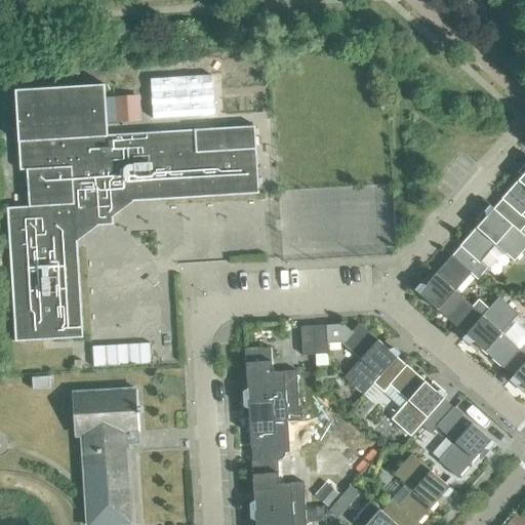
[(211,76),(150,80),(152,119),(213,116),(211,76)]
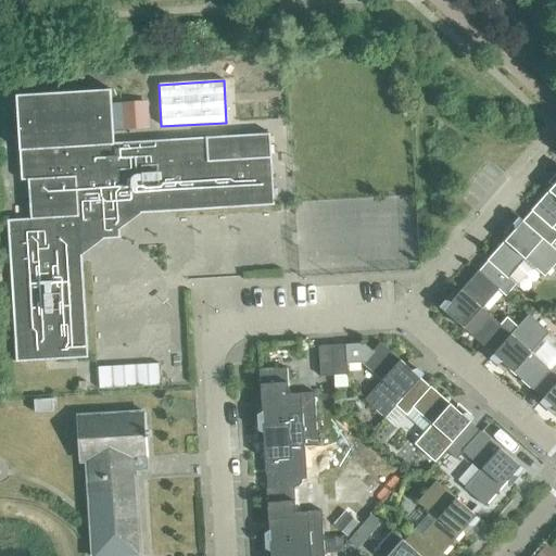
[(269,134),(113,143),(110,89),(15,96),(21,181),(28,180),(30,219),(7,220),(15,363),(88,358),(80,241),(119,239),(117,215),(274,205),(269,134)]
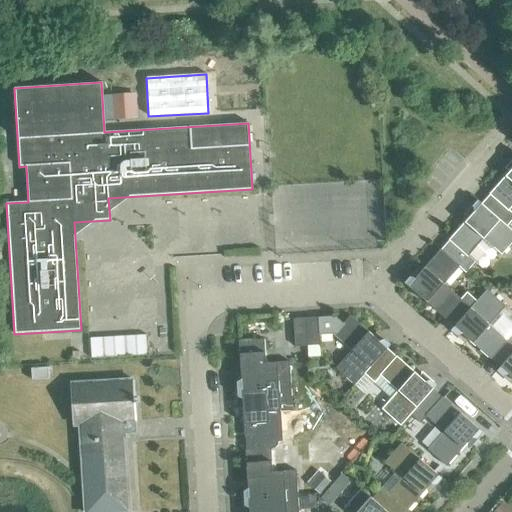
[(110,95),(112,119),(132,118),(131,94),(110,95)]
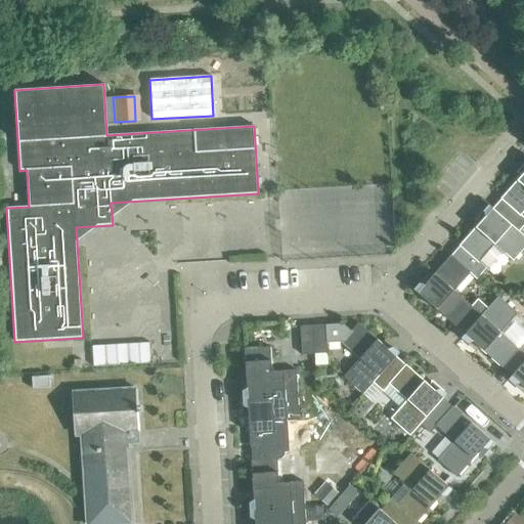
[(517,214),(509,223),(518,231),(523,224),(523,218),(520,215),(523,211),(523,173),(499,199),(517,214)]
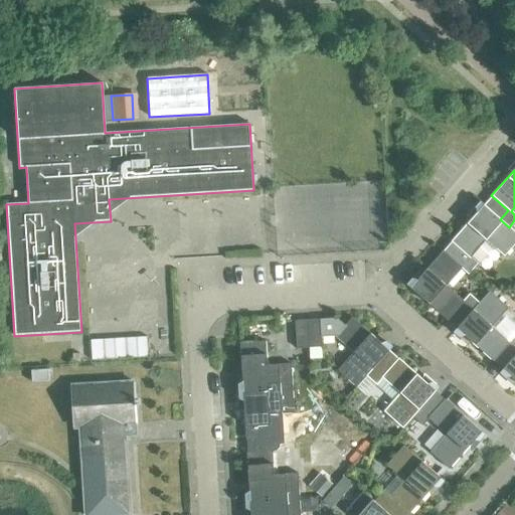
[(467,256),(459,266),(462,268),(461,269),(468,275),(478,264),(471,258),(486,240),(504,256),(514,243),(514,232),(509,227),(500,219),(481,202),(477,206),(475,208),(477,213),(475,217),(473,216),(451,241),(467,256)]
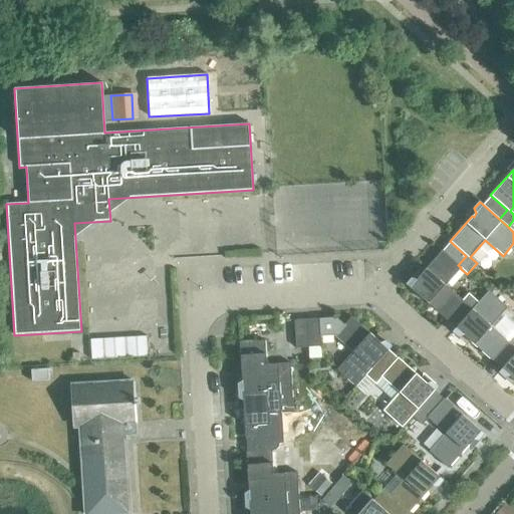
[(461,304),(469,312),(478,302),(468,293),(462,300),(445,285),(460,268),(461,267),(458,265),(442,250),(419,276),(420,277),(417,280),(412,279),(410,280),(406,285),(446,320),(461,304)]
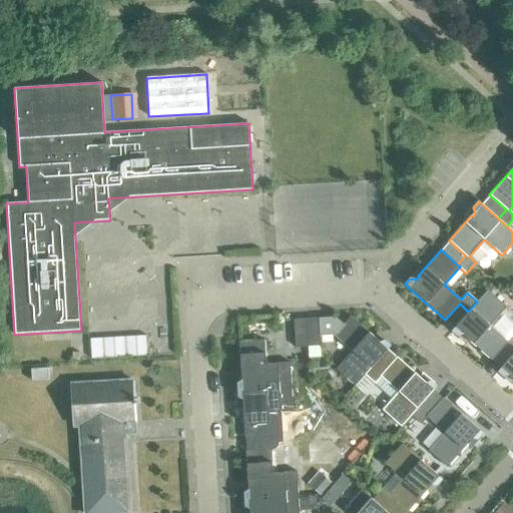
[(506,344),(512,350),(512,334),(507,341),(490,326),(506,308),(487,291),(477,302),(468,312),(451,331),(456,335),(458,336),(462,335),(467,337),(466,338),(491,361),(506,344)]
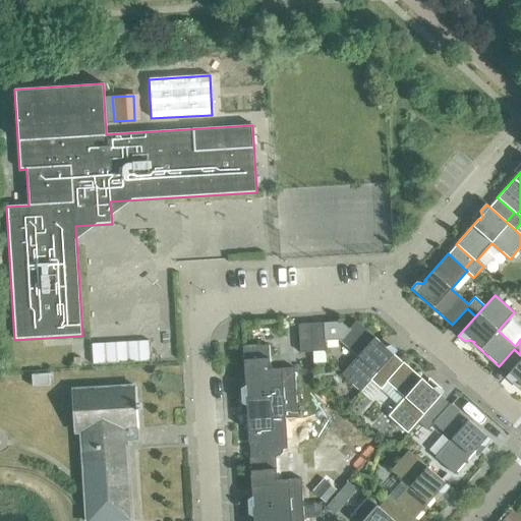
[(360,392),(370,381),(379,371),(396,351),(392,347),(392,348),(390,346),(386,348),(381,346),(382,344),(356,322),(349,330),(340,322),(324,324),(310,324),(312,352),(326,352),(325,342),(339,341),(357,357),(341,375),(360,392)]
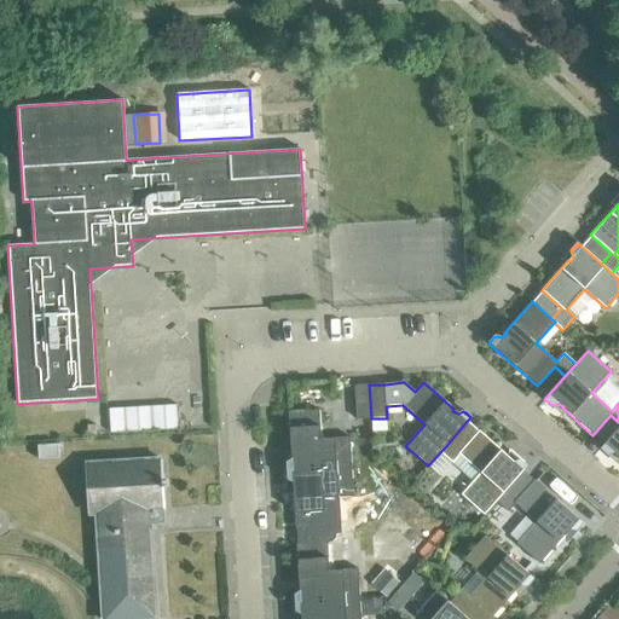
[(369,385),(354,386),(356,420),(371,418),(369,385)]
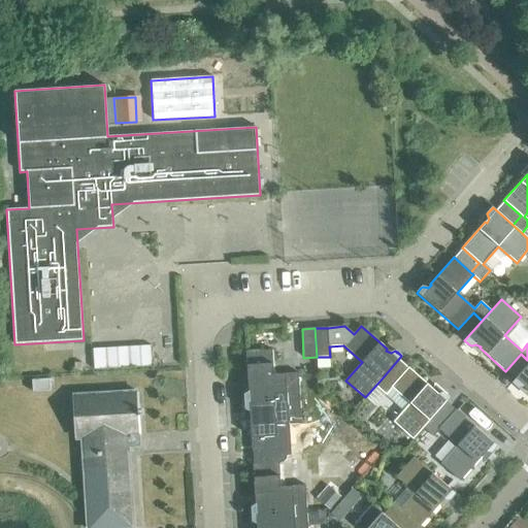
[(244,399),(244,402),(300,398),(298,373),(273,374),(272,350),(245,352),(248,387),(250,387),(249,391),(244,394),(244,399)]
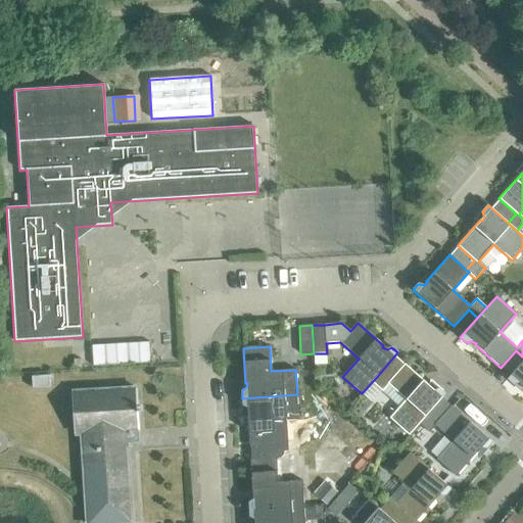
[(522,361),(507,379),(512,382),(514,384),(518,382),(522,384),(522,386),(522,361)]
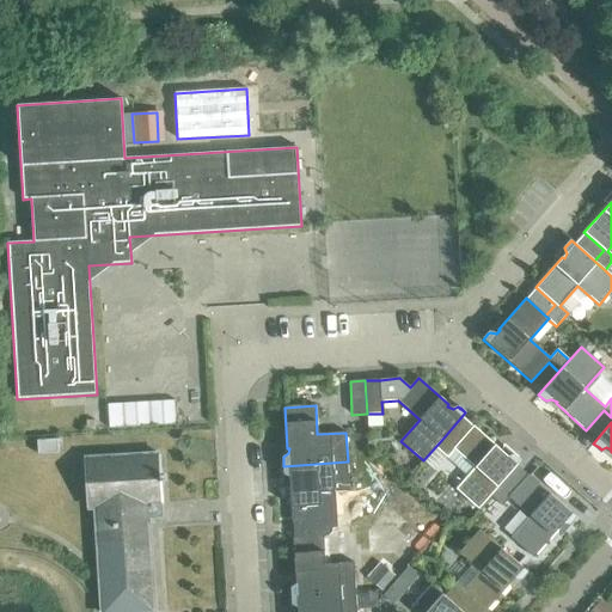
[(478,509),(490,496),(500,484),(516,465),(520,461),(515,457),(513,456),(507,457),(502,454),(503,453),(473,426),(456,446),(445,436),(435,447),(447,458),(467,476),(456,489),(478,509)]
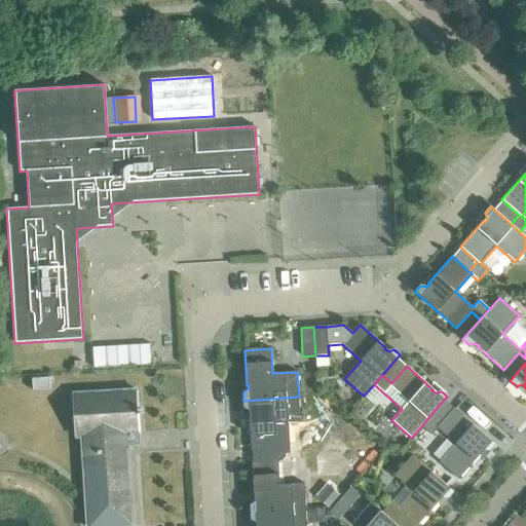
[(137,390),(74,395),(77,436),(82,436),(86,496),(87,525),(126,525),(130,525),(128,494),(125,434),(140,433),(139,414),(141,414),(141,413),(139,413),(138,410),(141,410),(141,409),(138,409),(137,390)]
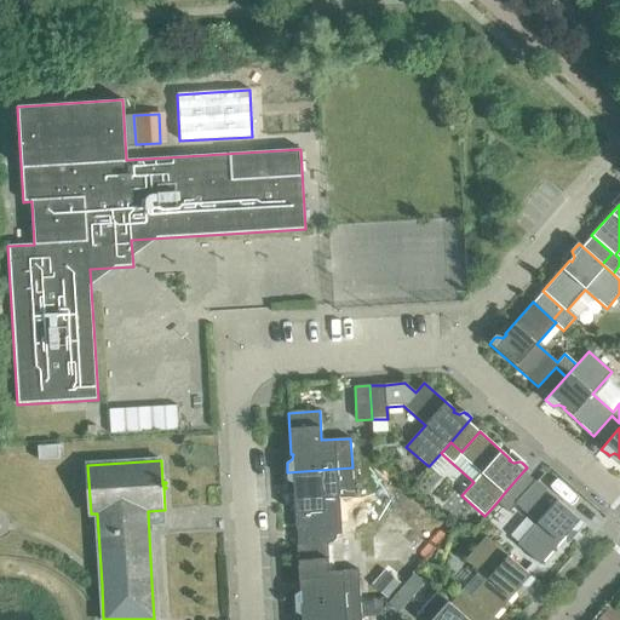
[(296,530),(299,530),(299,529),(327,528),(327,527),(325,500),(354,498),(352,468),(287,472),(287,475),(288,475),(288,481),(293,483),(296,488),(293,489),(296,530)]
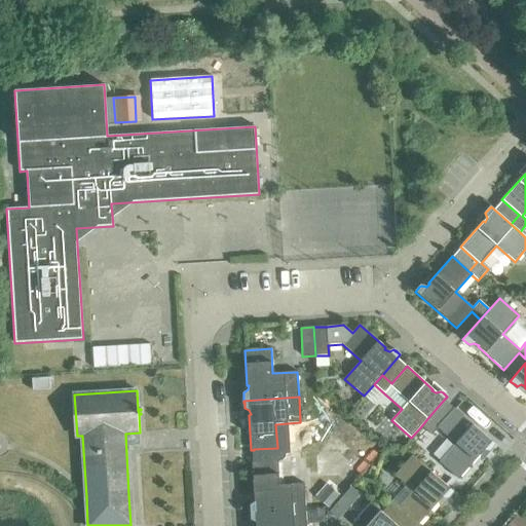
[(429,416),(421,426),(431,436),(438,428),(455,444),(439,462),(458,480),(481,453),(480,452),(484,449),(489,450),(491,449),(495,444),(454,408),(444,400),(429,416)]
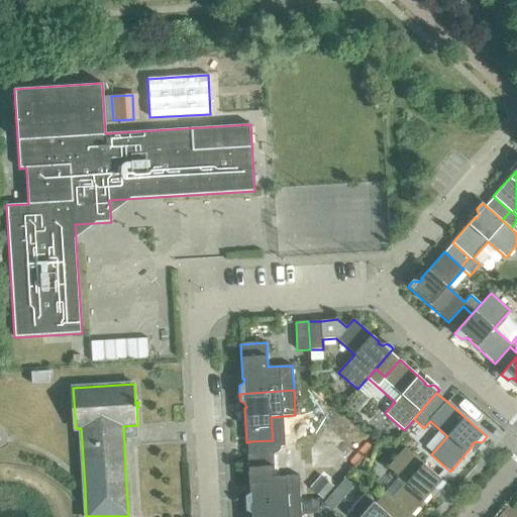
[(249,441),(249,442),(249,454),(274,453),(278,452),(280,449),(281,446),(280,443),(277,440),(273,440),(249,441)]
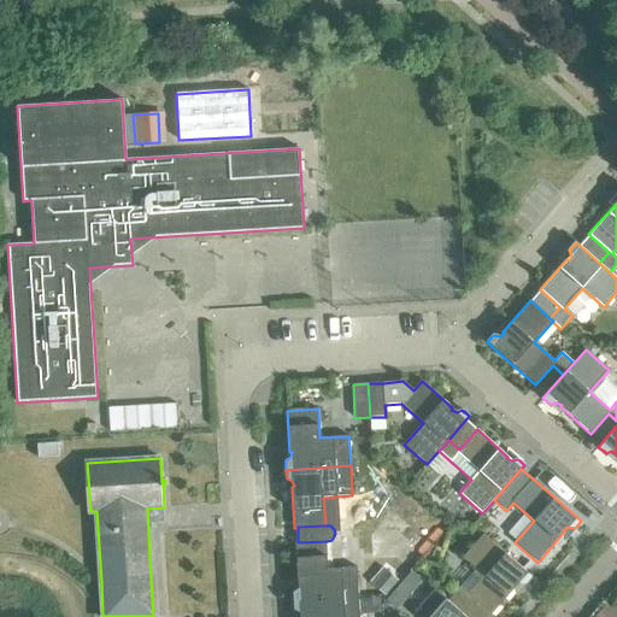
[(458,589),(448,601),(465,616),(474,616),(480,610),(487,616),(488,616),(516,587),(515,586),(519,582),(524,583),(527,582),(532,576),(483,534),(463,557),(485,576),(466,597),(458,589)]
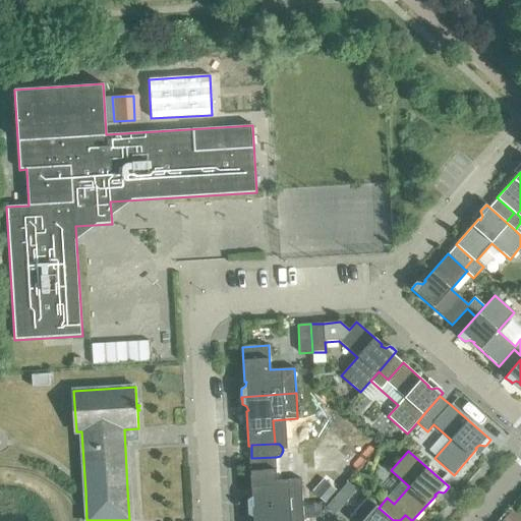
[(248,505),(248,508),(302,504),(301,479),(277,480),(276,458),(276,457),(251,458),(249,458),(251,493),(253,493),(252,497),(248,500),(248,505)]
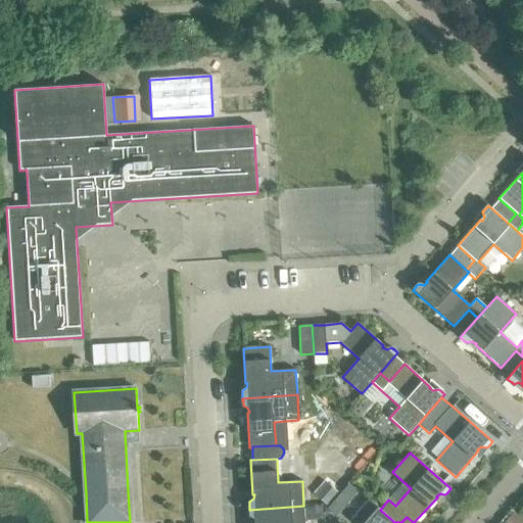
[(348,484),(337,496),(346,505),(358,492),(348,484)]
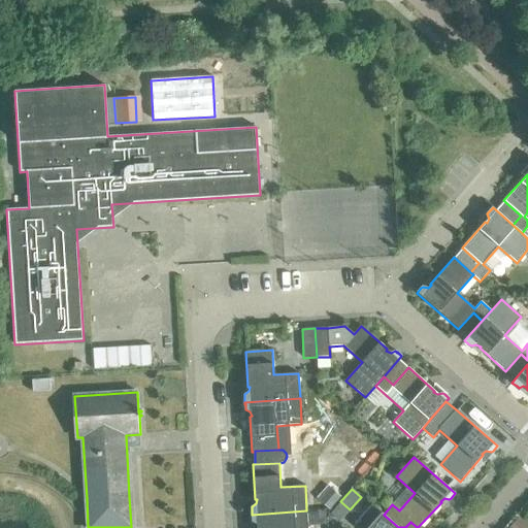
[(398,527),(384,515),(371,504),(355,524),(359,527),(398,527)]
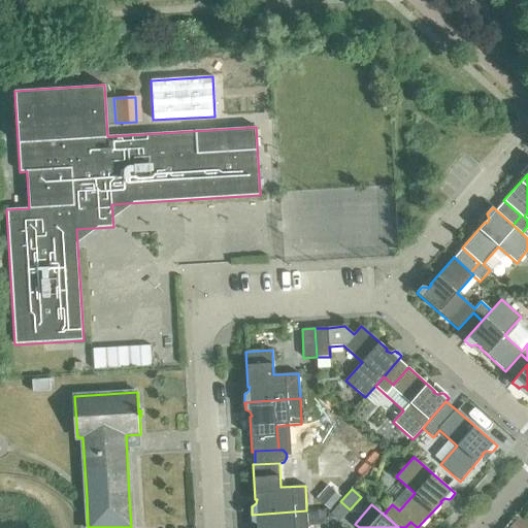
[(307,527),(306,510),(252,515),(252,517),(253,522),(257,524),(258,527),(307,527)]
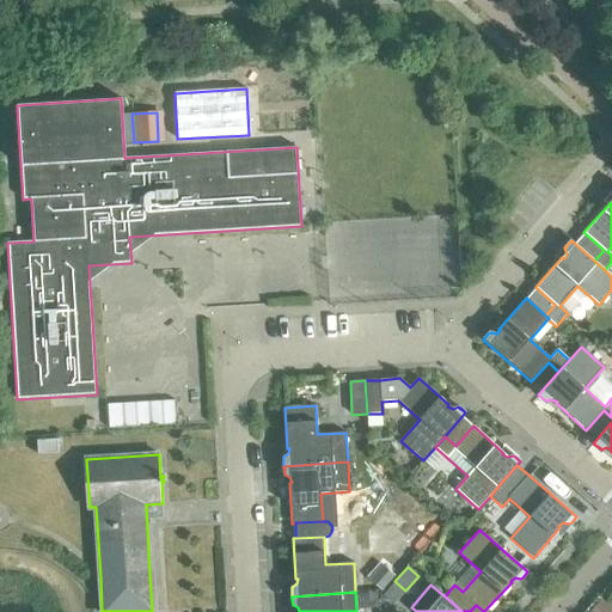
[(611,611),(611,606),(603,599),(589,611),(611,611)]
